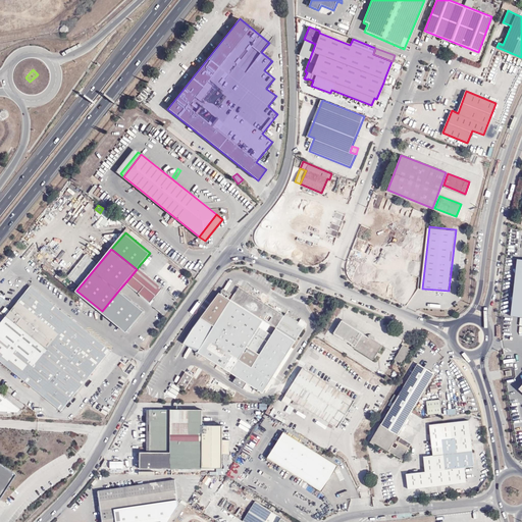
[(97,263),(86,254),(79,263),(81,265),(79,268),(76,266),(68,275),(80,285),(84,280),(88,275),(90,273),(97,263)]
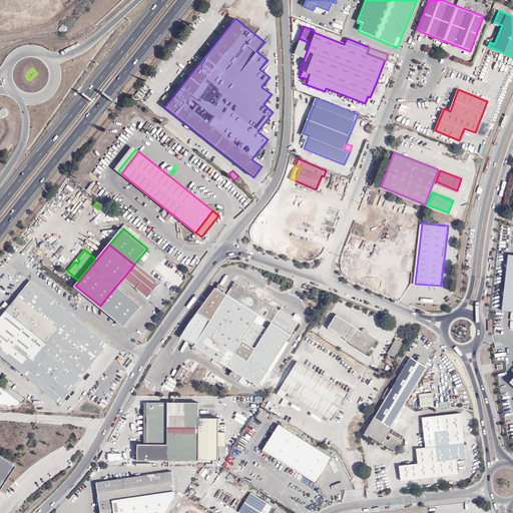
[(512,257),(508,257),(502,313),(512,314),(512,257)]
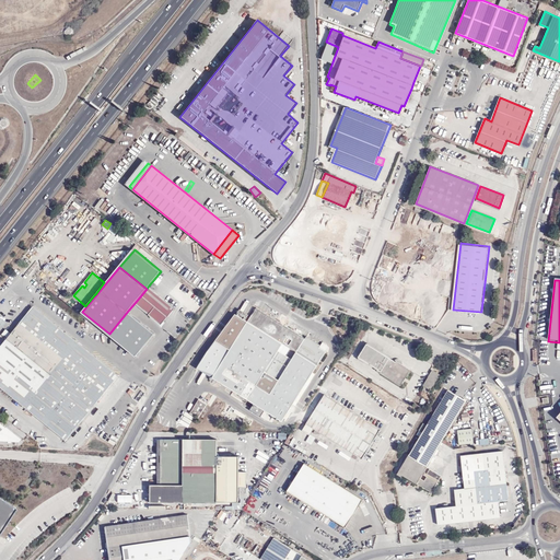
[(147,289),(136,302),(163,324),(176,307),(149,286),(147,289)]
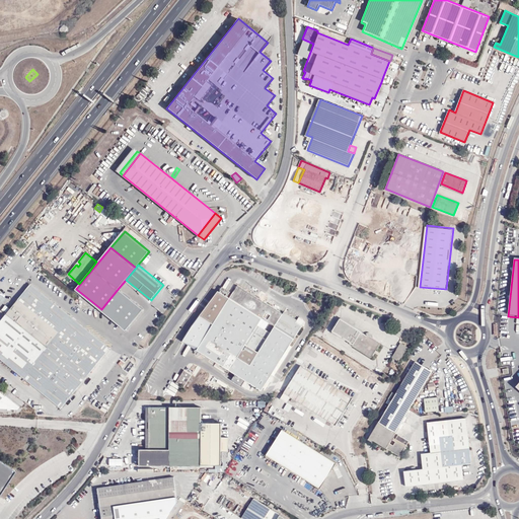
[(31,284),(0,321),(0,358),(62,409),(110,348),(31,284)]
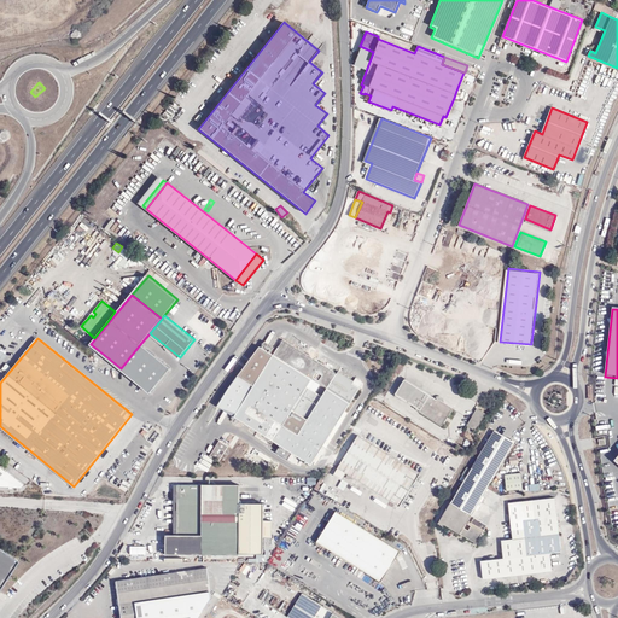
[(312,467),(360,390),(353,384),(348,392),(332,383),(337,375),(314,361),(310,359),(283,342),(273,356),(270,355),(261,349),(260,348),(229,390),(220,404),(237,415),(234,419),(232,423),(240,427),(243,424),(312,467)]
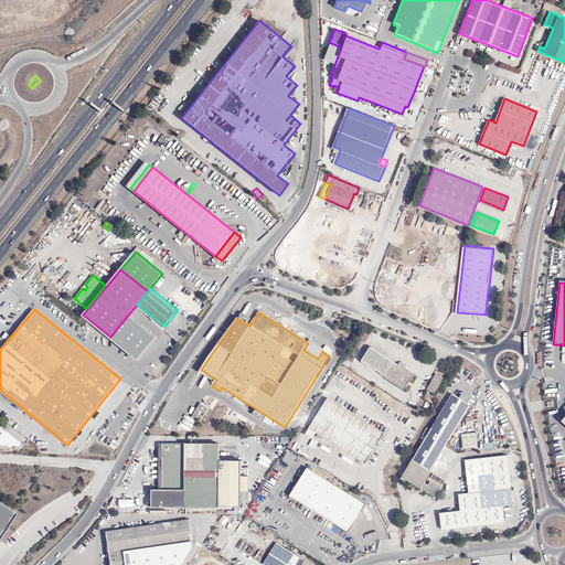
[(138,360),(157,337),(129,313),(110,337),(138,360)]
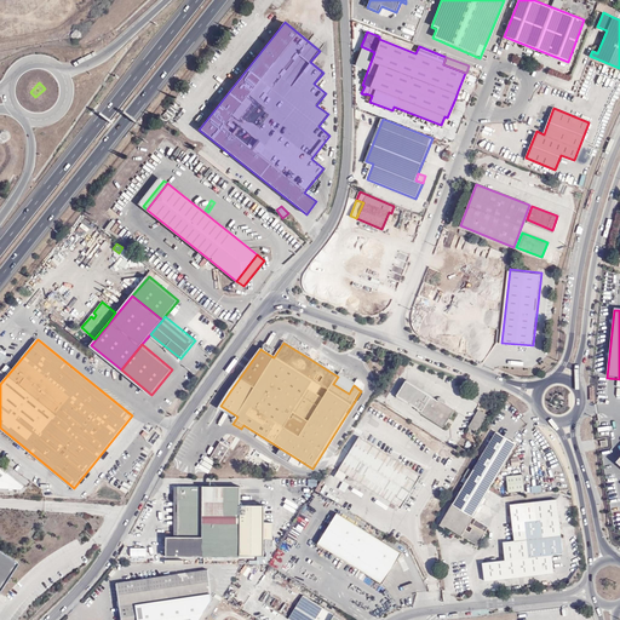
[(271,356),(275,350),(265,344),(262,350),(271,356)]
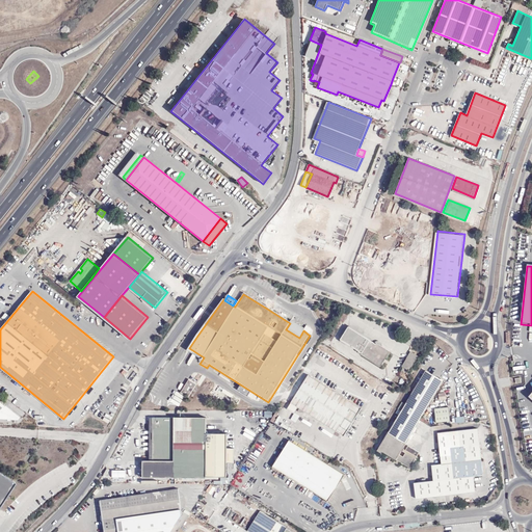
[(299,338),(303,330),(304,328),(292,321),(290,323),(286,329),(299,338)]
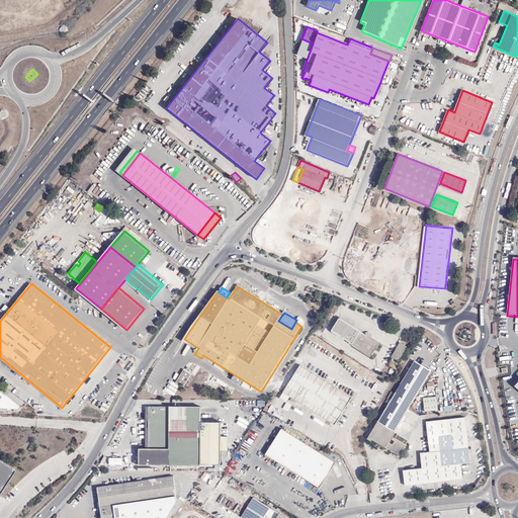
[(378,342),(371,338),(370,337),(370,336),(365,333),(340,318),(332,330),(353,343),(370,354),(372,351),(378,342)]
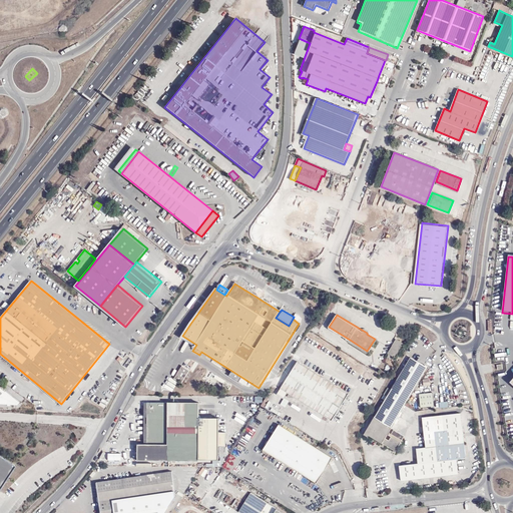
[(194,348),(196,345),(182,336),(180,339),(194,348)]
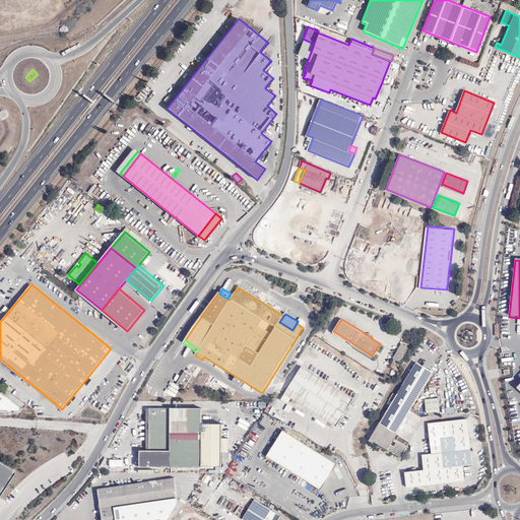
[(400,350),(398,349),(393,358),(400,362),(408,348),(403,344),(400,350)]
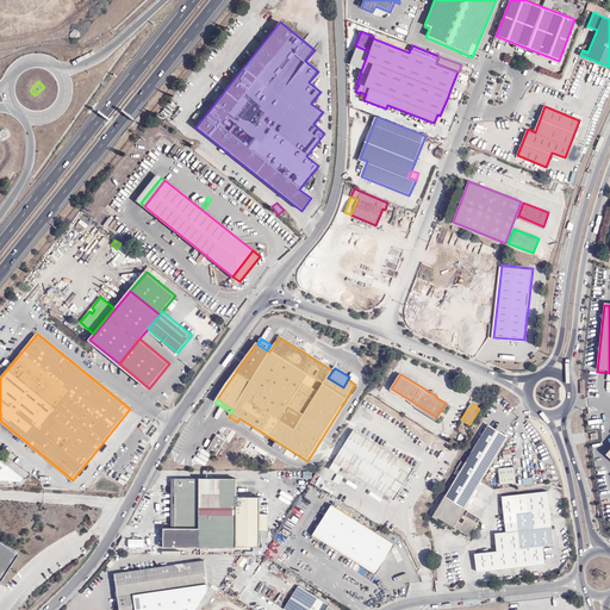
[(481,479),(495,456),(508,434),(487,422),(465,460),(461,458),(456,465),(460,467),(434,511),(437,515),(439,512),(471,533),(473,528),(481,515),(477,511),(466,505),(481,479)]
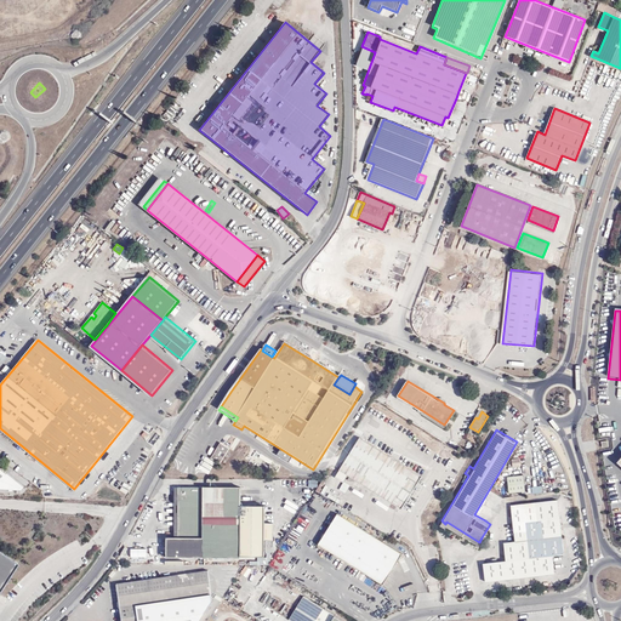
[(420,474),(358,438),(339,471),(400,507),(420,474)]
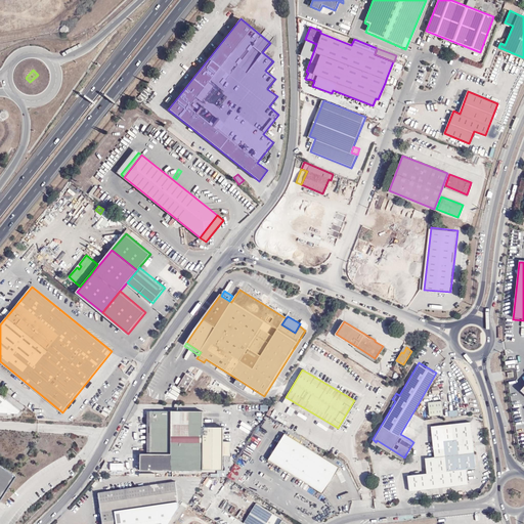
[(194,379),(186,374),(178,387),(186,392),(194,379)]
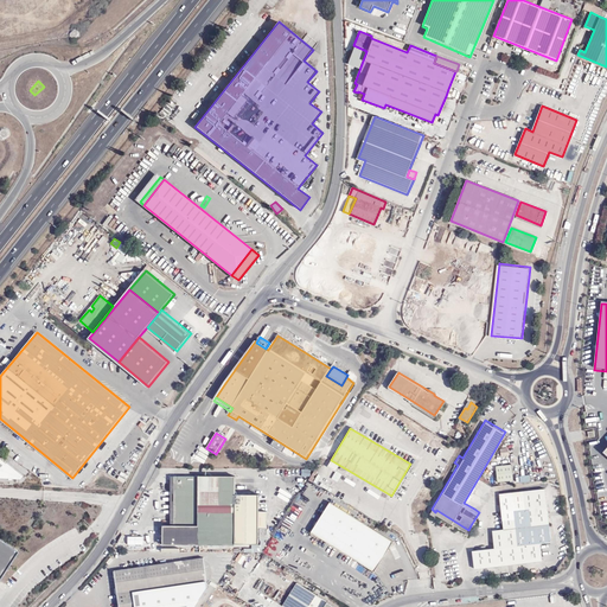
[(205,459),(210,452),(199,445),(195,452),(205,459)]
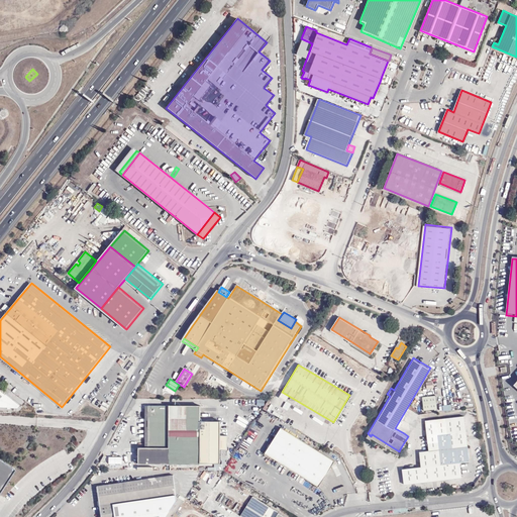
[(0,406),(16,407),(18,405),(5,394),(0,389),(0,406)]
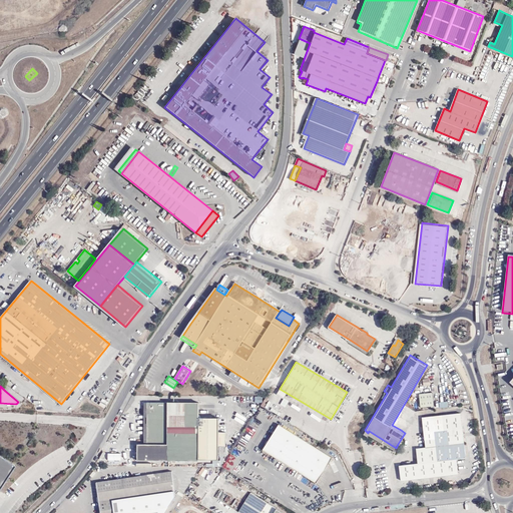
[(433,393),(420,394),(421,407),(434,405),(433,393)]
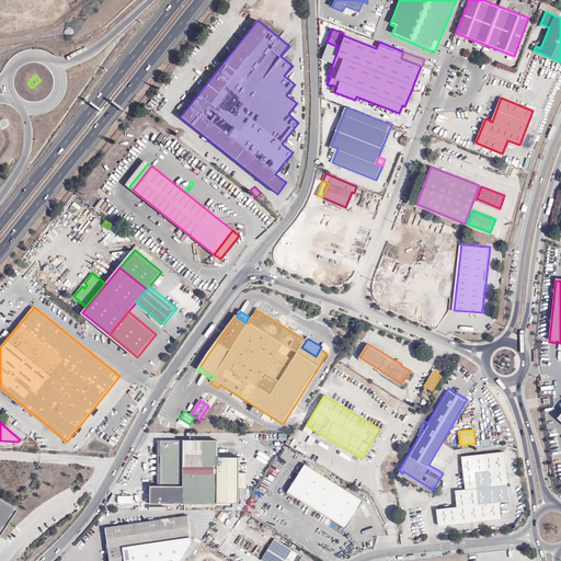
[(216,442),(160,441),(160,487),(151,487),(151,502),(237,502),(238,488),(245,488),(245,472),(238,473),(238,457),(216,457),(216,442)]
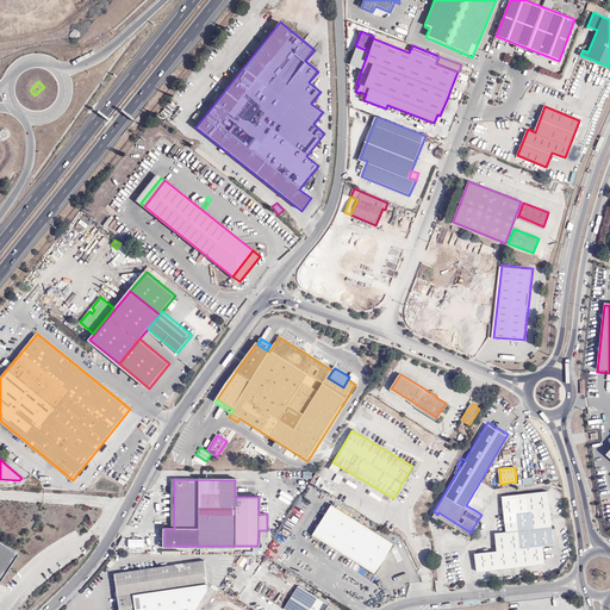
[(548,491),(524,495),(522,498),(512,496),(503,497),(505,523),(517,522),(517,530),(506,531),(496,534),(498,552),(475,554),(478,572),(545,564),(543,546),(554,545),(548,491)]
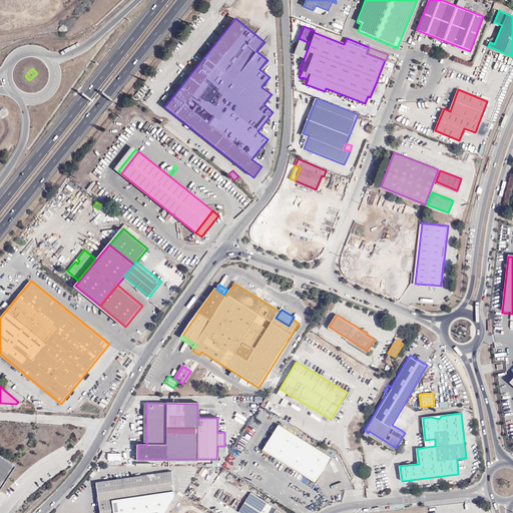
[(331,458),(279,423),(262,449),(315,484),(331,458)]
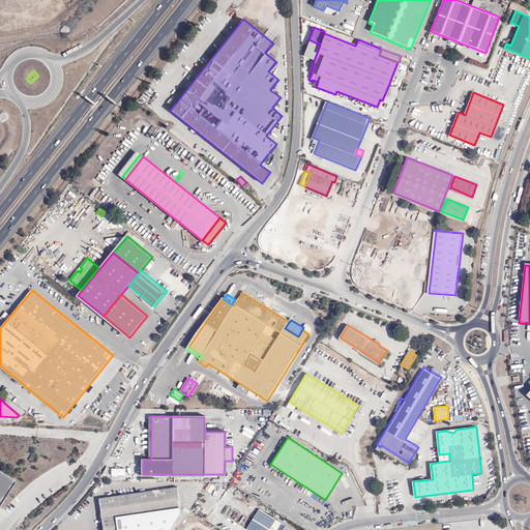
[(439,454),(440,462),(449,461),(449,453),(439,454)]
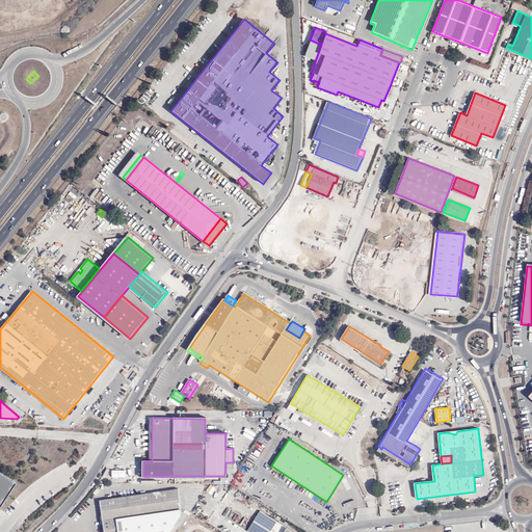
[(0,506),(16,483),(0,473),(0,506)]
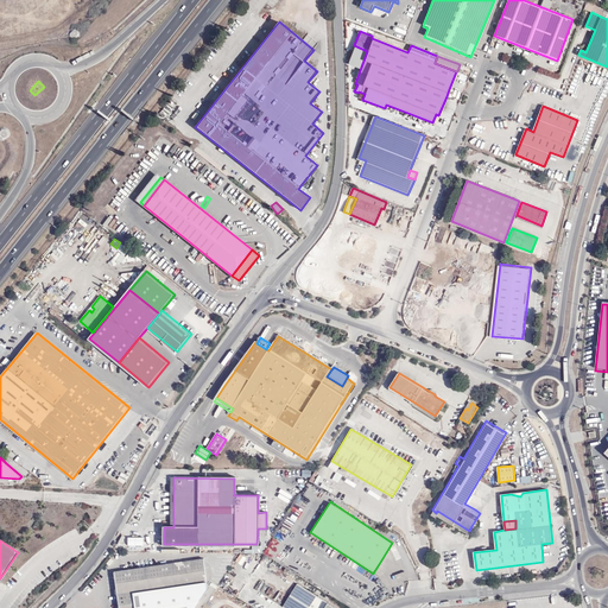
[(204,558),(115,570),(120,607),(192,607),(208,588),(204,558)]
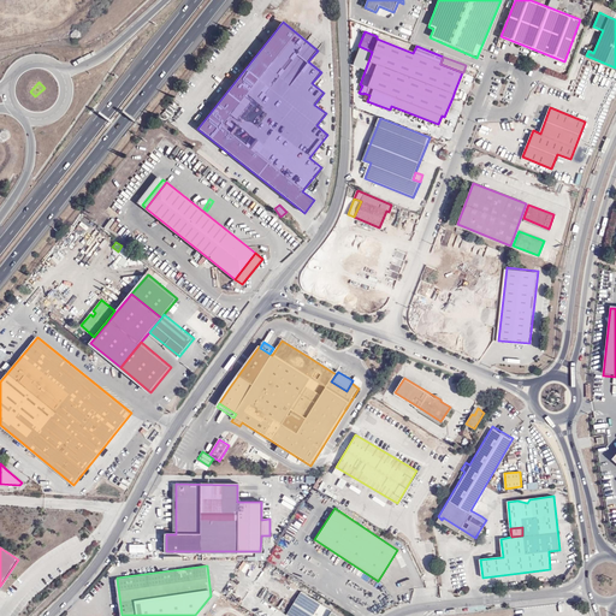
[(338,615),(301,592),(286,615),(288,615),(338,615)]
